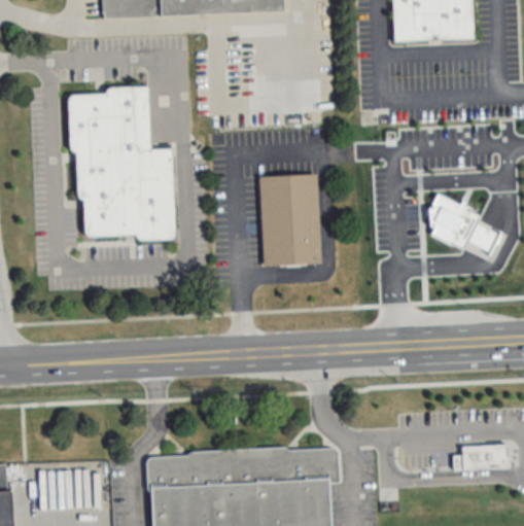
[(102,0),(103,16),(284,12),(283,0),(102,0)]
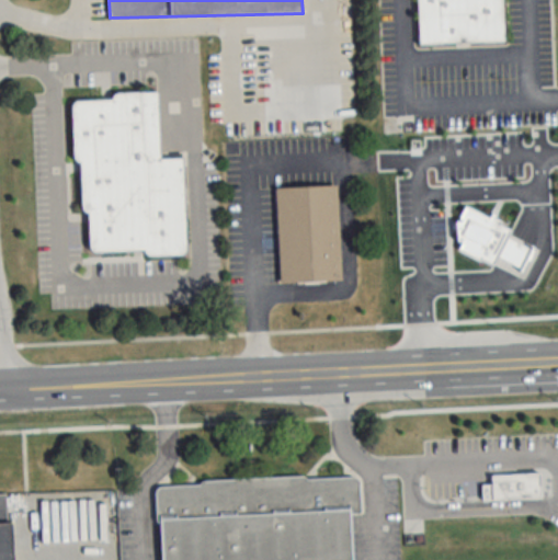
[(418,0),(419,43),(504,41),(502,0),(418,0)]
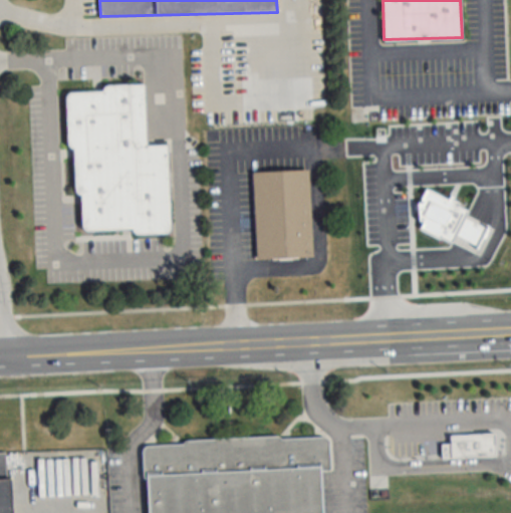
[(169,144),(148,144),(147,85),(71,87),(75,234),(171,232),(169,144)]
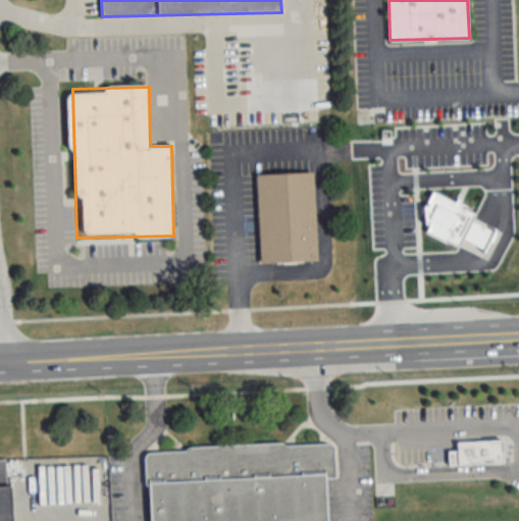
[(262,262),(318,260),(315,172),(260,174),(260,184),(270,184),(271,196),(280,196),(281,212),(261,212),(262,262)]
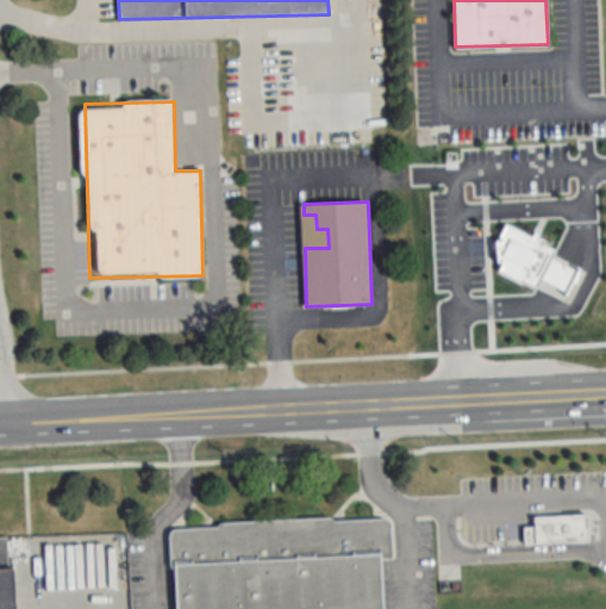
[(594,514),(542,516),(543,523),(528,524),(529,541),(595,539),(594,514)]
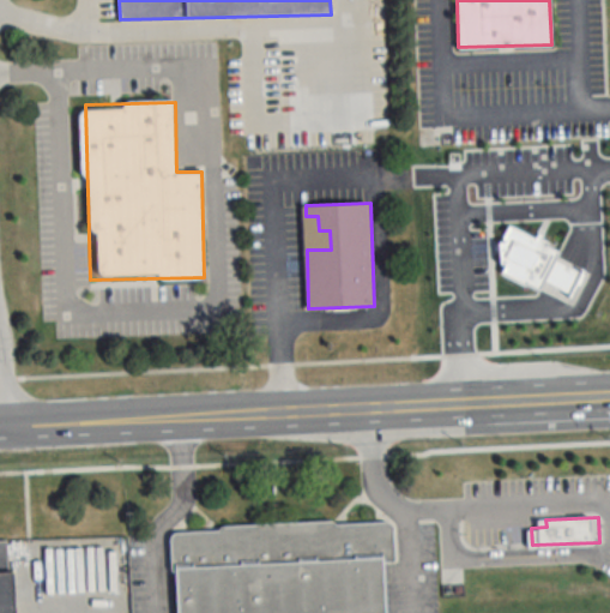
[(175,612),(258,612),(386,610),(385,563),(396,563),(394,522),(174,527),(175,612)]
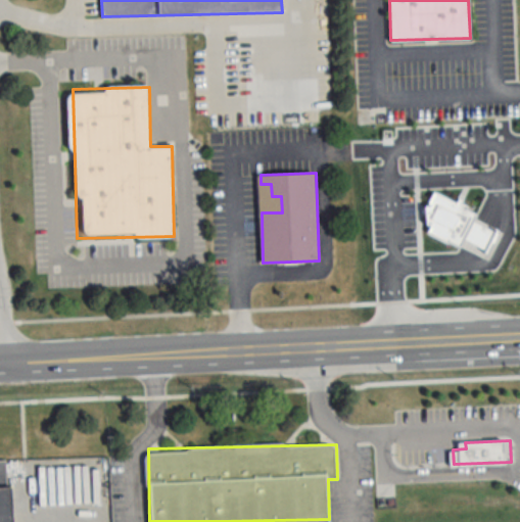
[(0,458),(0,521),(16,521),(13,458),(0,458)]
